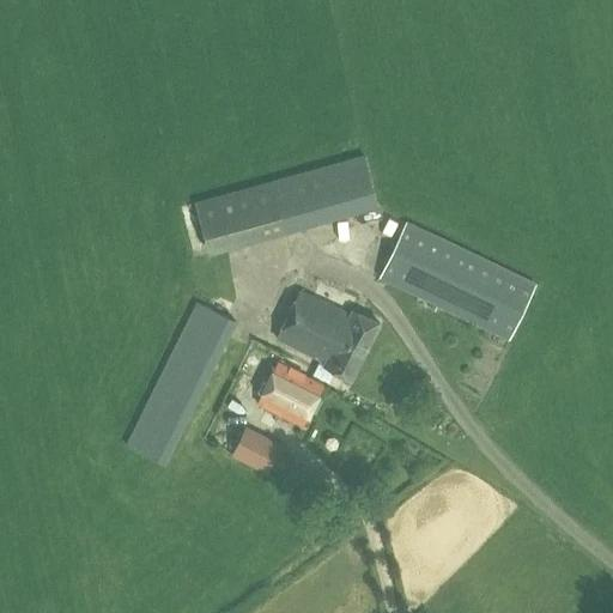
[(198,211),(210,254),(378,207),(368,163),(365,153),(194,200),(198,211)]
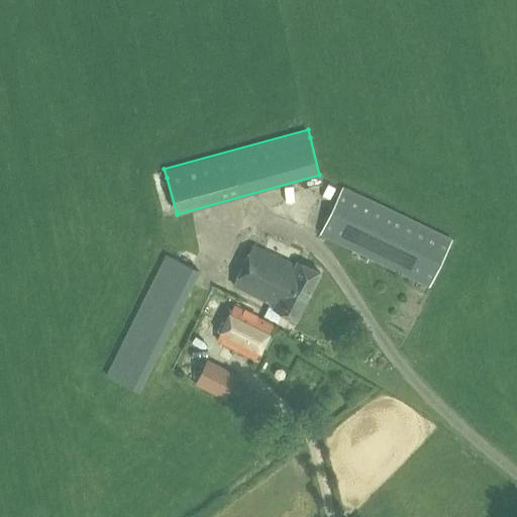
[(320,233),(428,286),(452,239),(343,187),(320,233)]
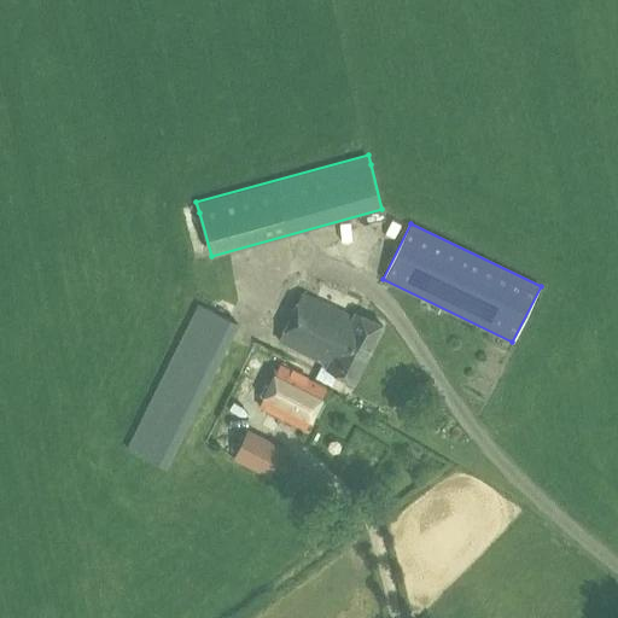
[(332,225),(332,244),(362,244),(362,225),(332,225)]
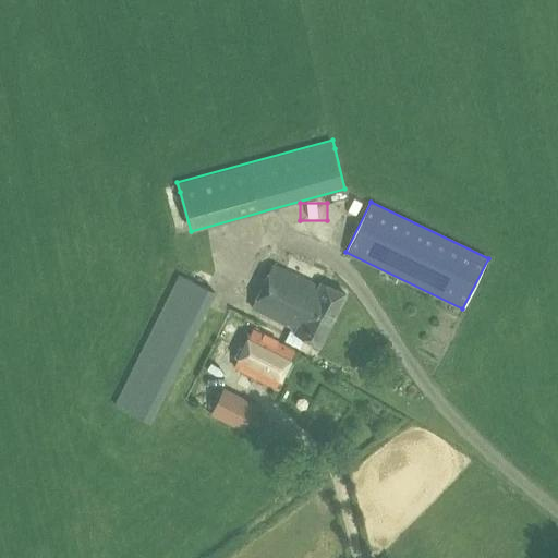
[(294,332),(320,344),(344,294),(315,280),(314,283),(274,264),(252,308),(296,329),(294,332)]
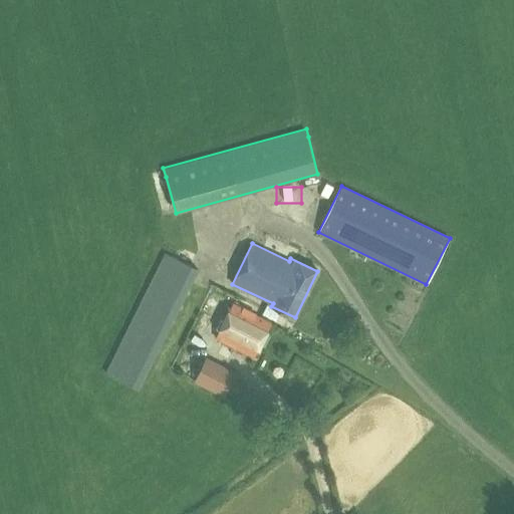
[(105,373),(141,391),(199,269),(166,253),(105,373)]
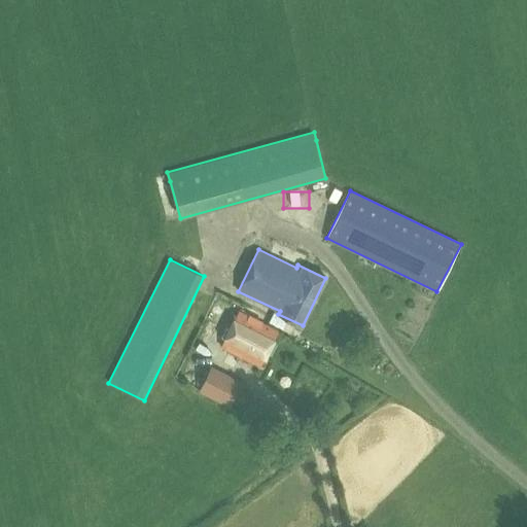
[(222,347),(259,365),(277,330),(240,311),(222,347)]
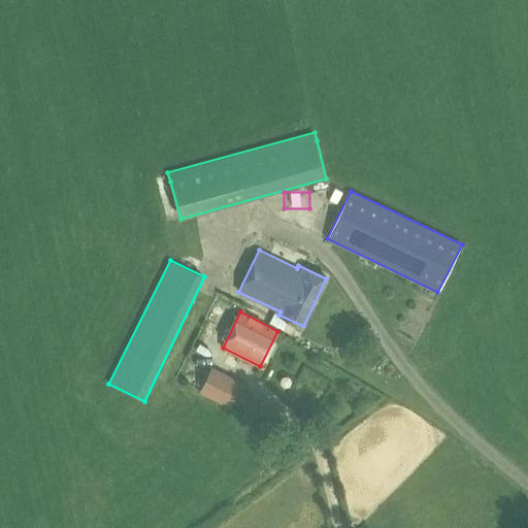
[(201,391),(231,406),(241,385),(211,370),(201,391)]
